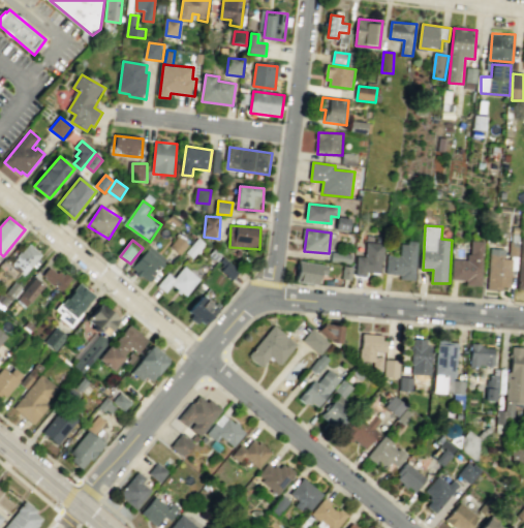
[(485,287),(487,242),(472,241),(471,261),(455,260),(454,280),(468,281),(467,286),(485,287)]
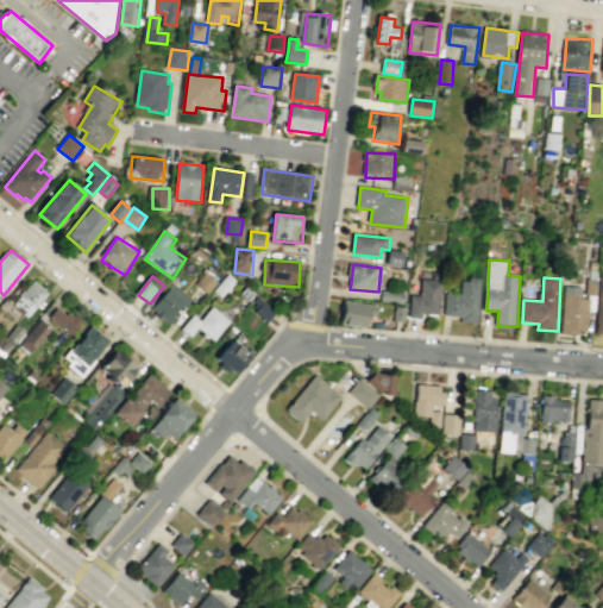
[(412,318),(424,319),(424,314),(443,315),(444,281),(424,280),(422,296),(413,296),(412,318)]
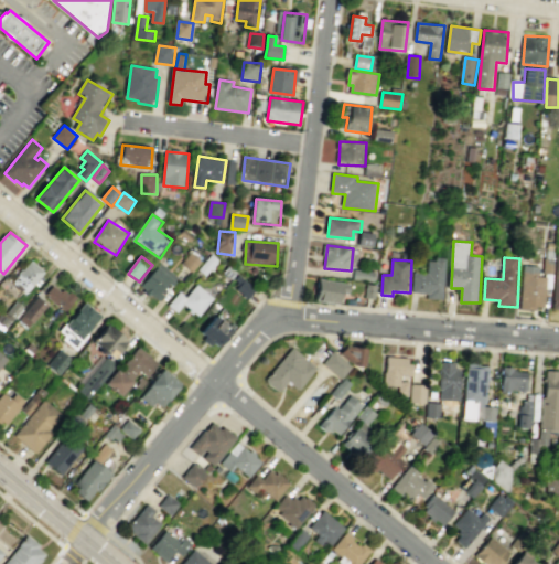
[(445,299),(447,259),(429,259),(429,273),(415,273),(415,294),(429,294),(429,299),(445,299)]
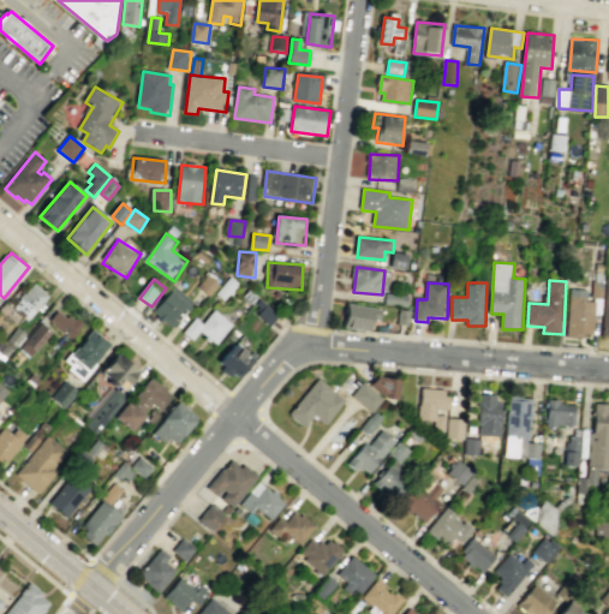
[(17,309),(36,285),(52,297),(31,321),(17,309)]
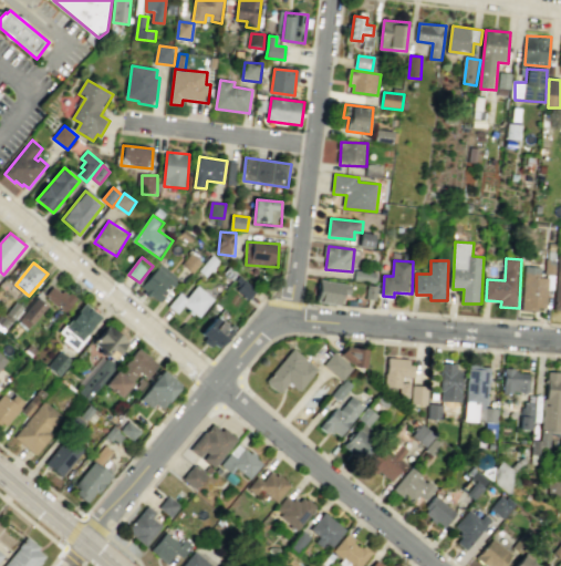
[(182,279),(163,264),(143,288),(160,304),(182,279)]
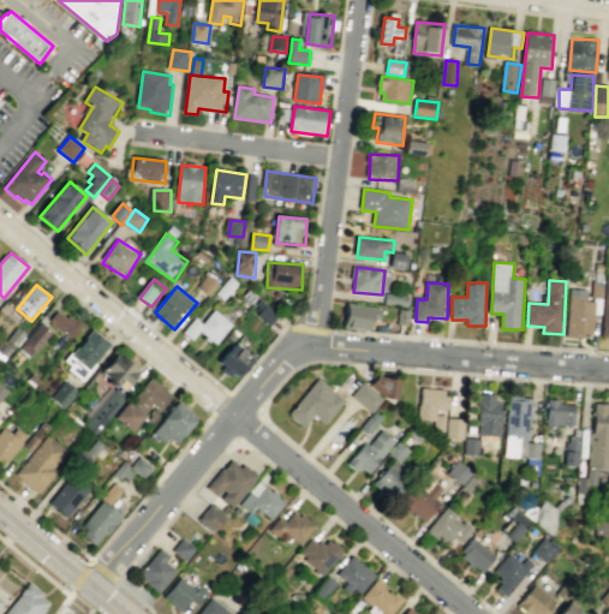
[(597,302),(590,302),(590,290),(571,290),(571,338),(597,338),(597,302)]
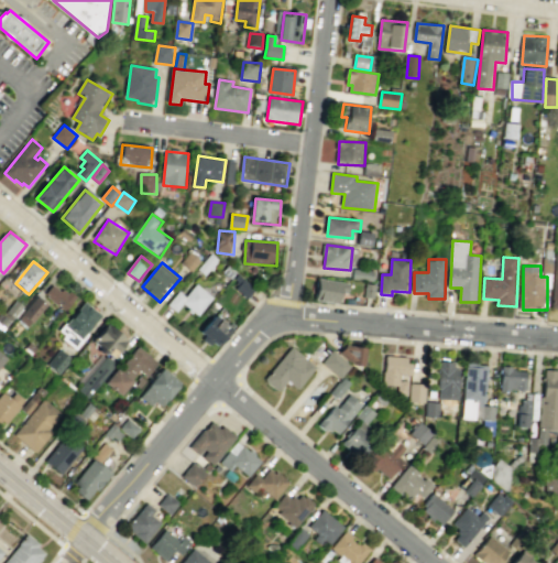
[(376,271),(357,269),(356,278),(375,281),(376,271)]
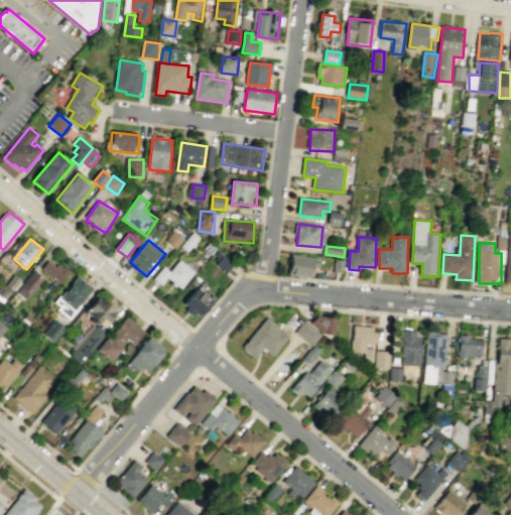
[(217,265),(230,273),(236,263),(223,255),(217,265)]
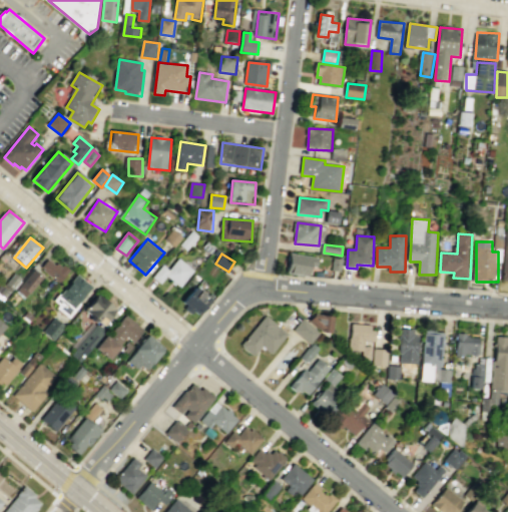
[(311,277),(312,267),(319,268),(320,257),(291,254),(289,275),(311,277)]
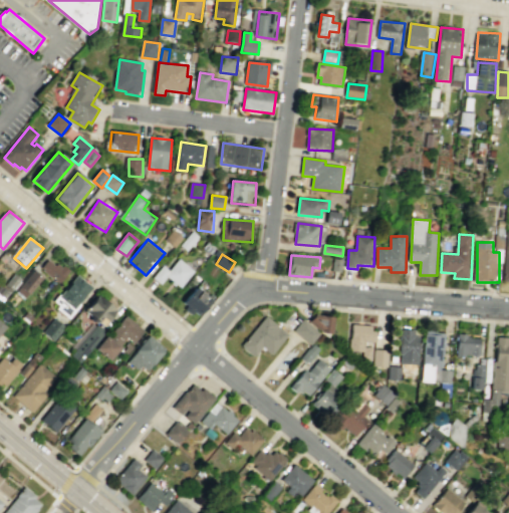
[(71,273),(52,258),(43,269),(62,284),(71,273)]
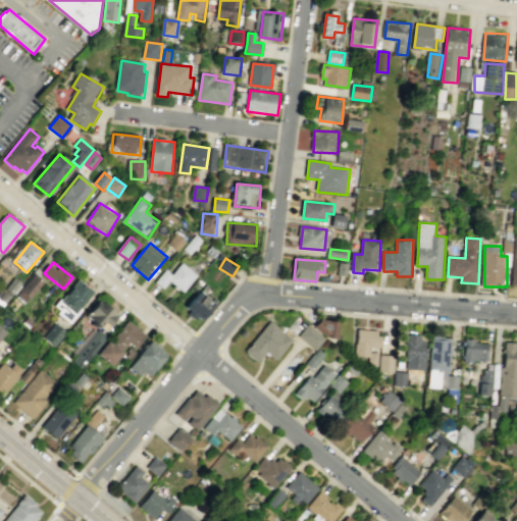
[(174,275),(168,270),(158,282),(166,290),(171,281),(186,293),(200,276),(184,263),(174,275)]
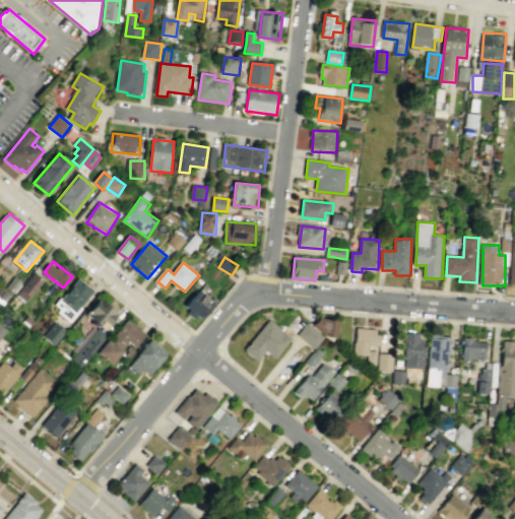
[(47,281),(36,273),(18,295),(28,304),(47,281)]
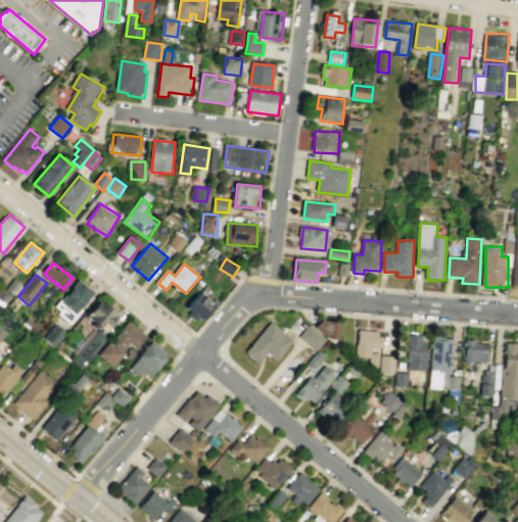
[(24,284),(17,279),(6,293),(12,298),(24,284)]
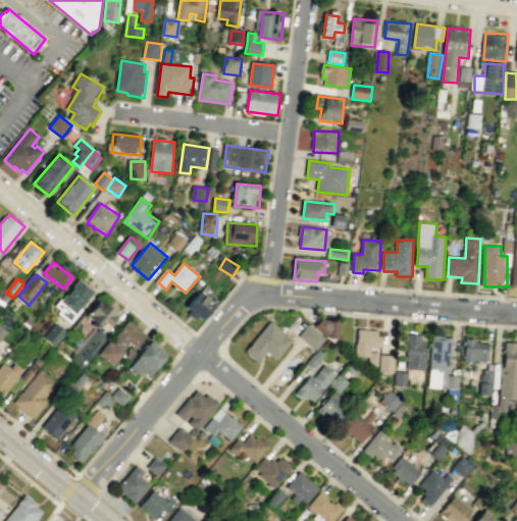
[(71,322),(97,294),(82,279),(56,308),(71,322)]
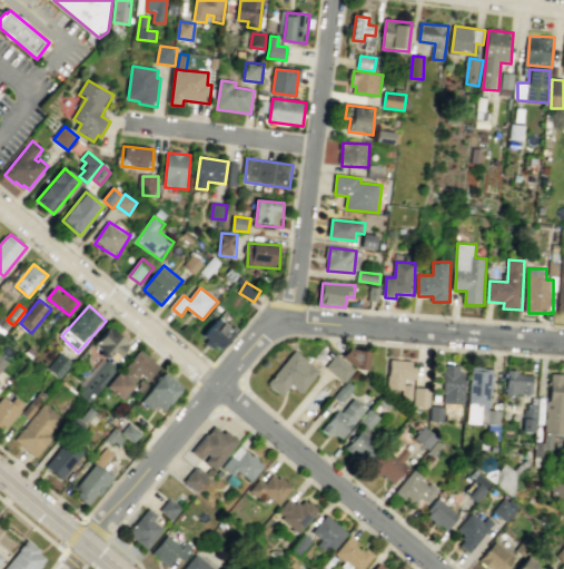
[(221,352),(237,333),(219,320),(204,339),(221,352)]
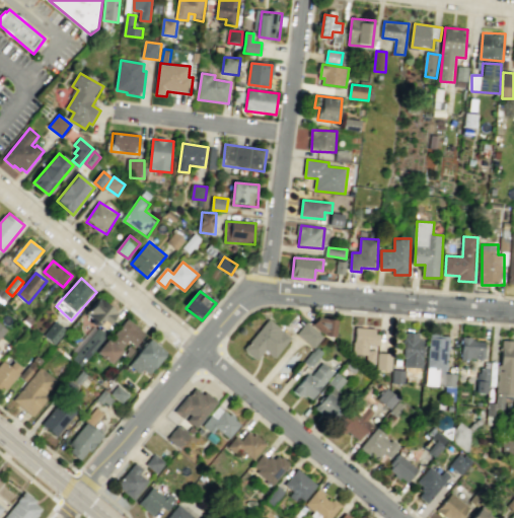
[(106,330),(120,313),(101,298),(88,314),(106,330)]
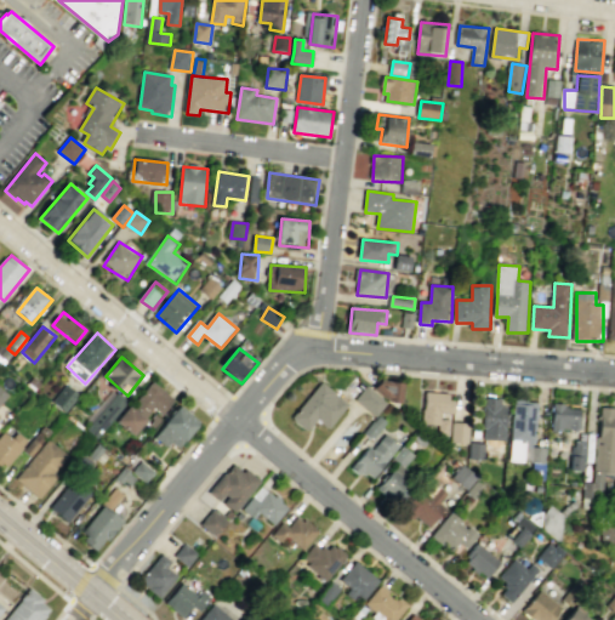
[(376,397),(403,402),(406,384),(380,380),(376,397)]
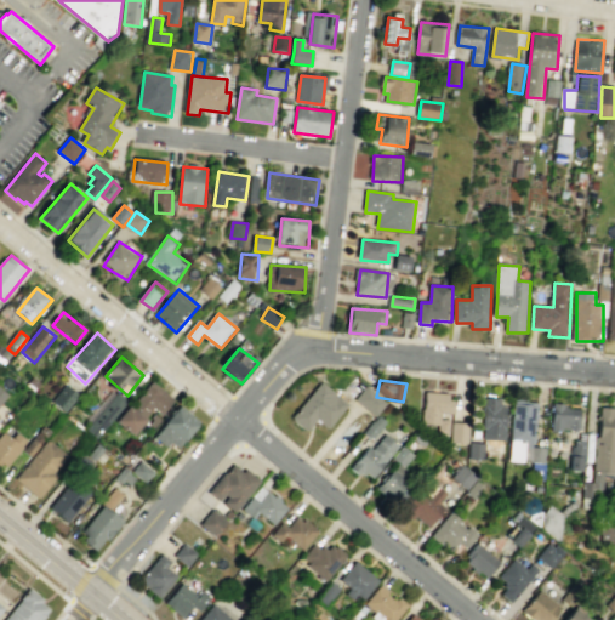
[(165,415),(177,400),(155,382),(135,407),(149,417),(157,409),(165,415)]
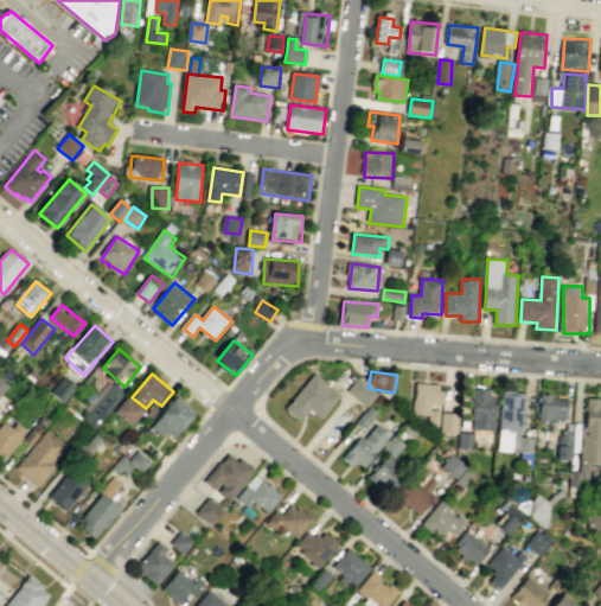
[(302,422),(313,410),(324,420),(344,396),(318,374),(287,408),(302,422)]
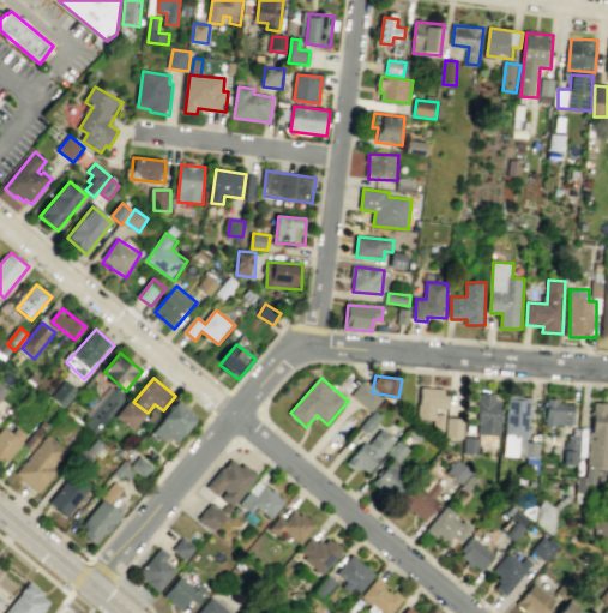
[(0,404),(11,391),(0,382),(0,404)]
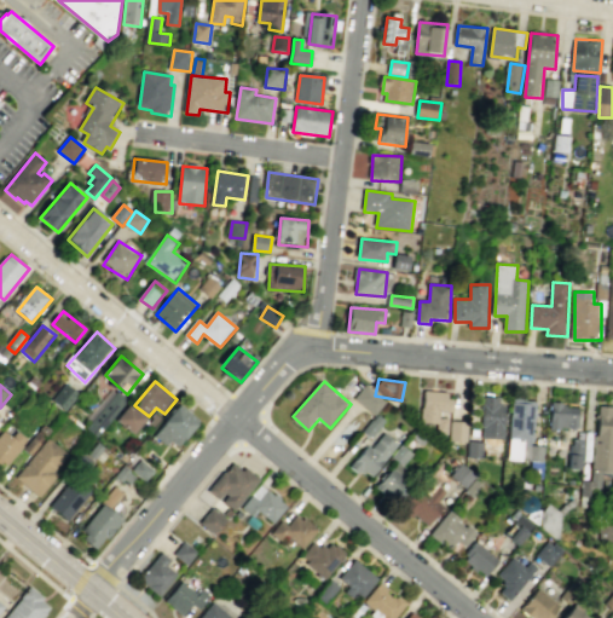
[(55,402),(68,413),(81,396),(68,385),(55,402)]
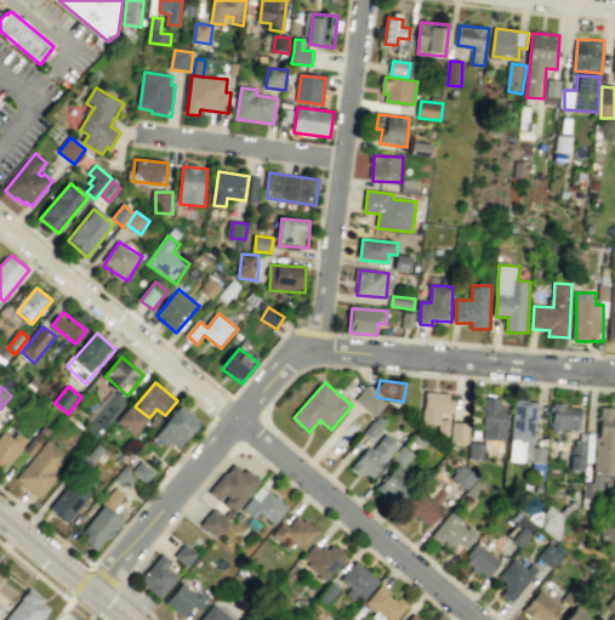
[(377,417),(389,404),(370,386),(358,400),(377,417)]
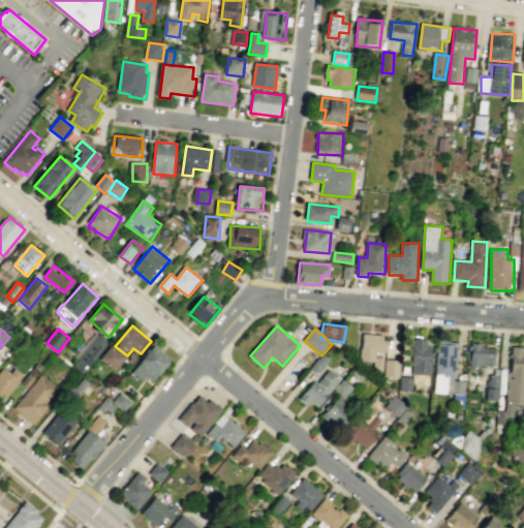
[(83,373),(113,345),(103,335),(73,363),(83,373)]
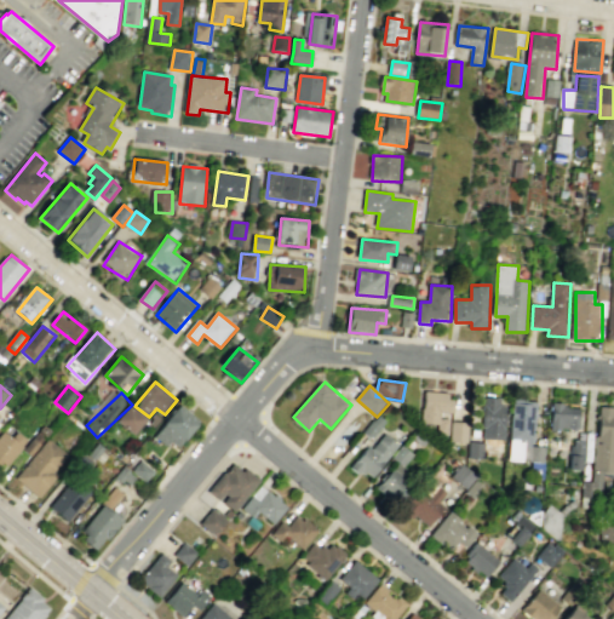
[(441,425),(440,435),(452,436),(453,419),(442,418),(443,413),(455,413),(457,396),(426,393),(424,424),(441,425)]
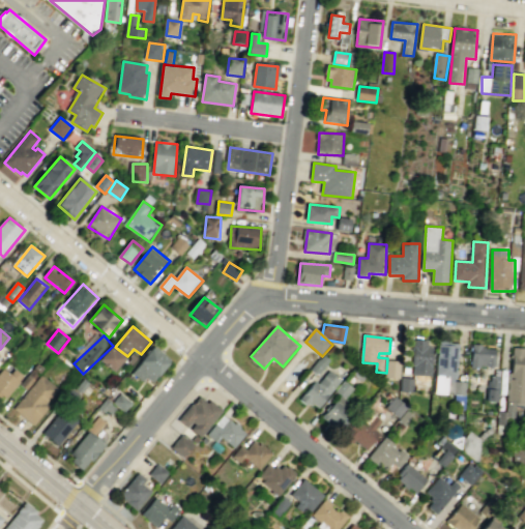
[(414,376),(433,377),(434,341),(415,341),(414,376)]
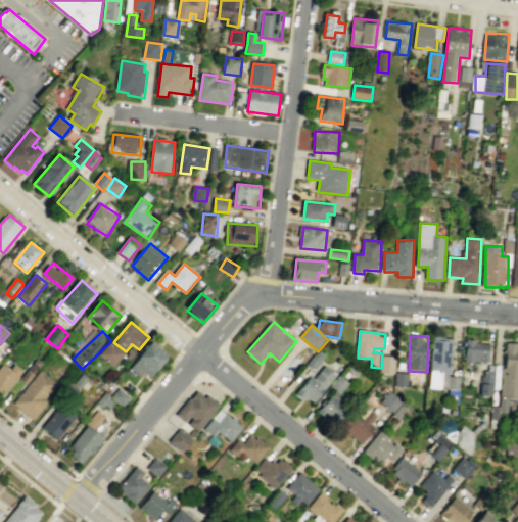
[(431,389),(461,390),(462,377),(453,377),(455,338),(434,337),(431,389)]
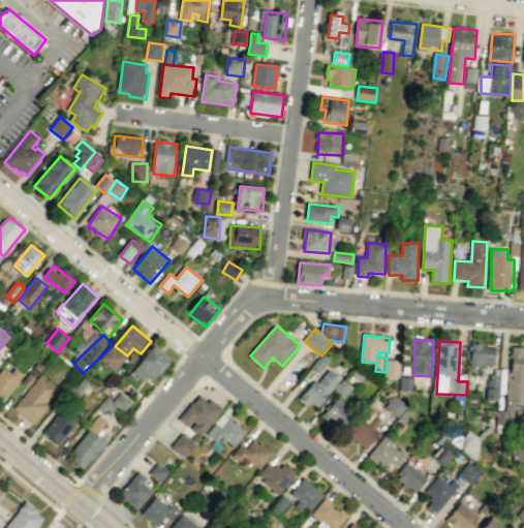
[(153,385),(173,360),(155,345),(134,371),(153,385)]
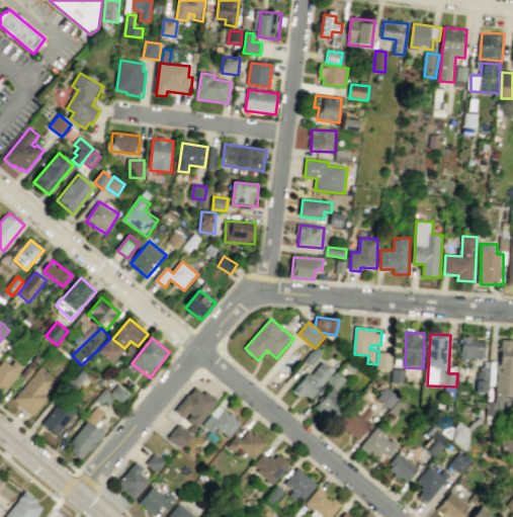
[(98,352),(113,363),(123,350),(108,339),(98,352)]
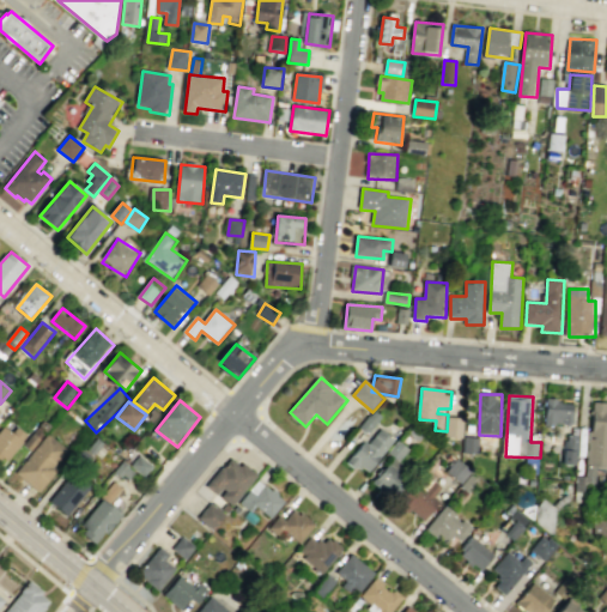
[(575,425),(576,403),(547,401),(547,424),(575,425)]
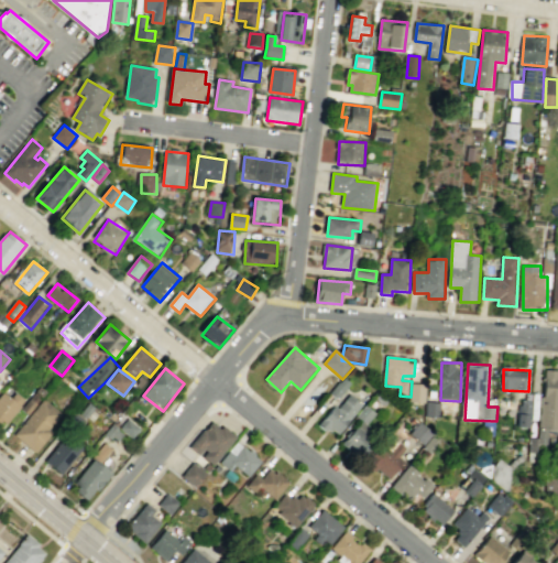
[(427,385),(412,385),(412,403),(427,402),(427,385)]
